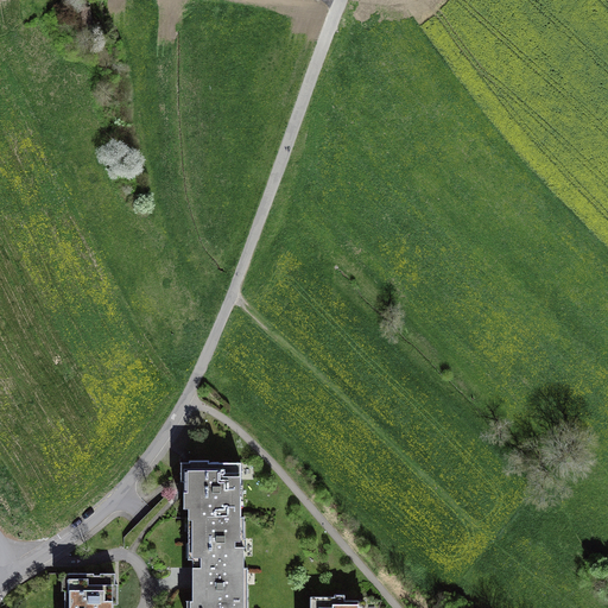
[(90,11),(75,13),(78,36),(93,35),(90,11)]
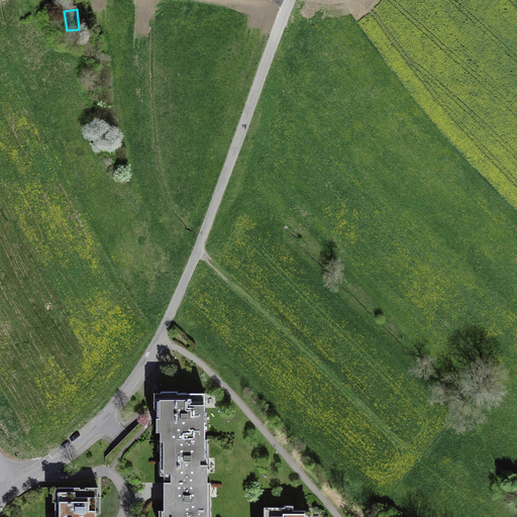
[(205,439),(205,393),(178,393),(178,391),(162,391),(162,409),(158,409),(158,418),(162,418),(162,439),(166,439),(205,439)]
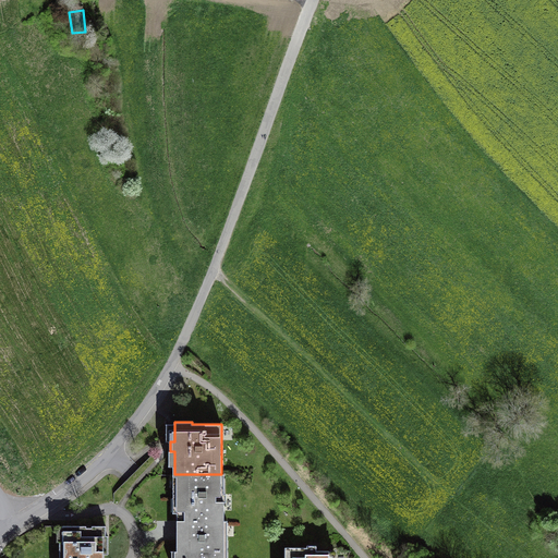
[(223,474),(221,474),(179,474),(179,488),(174,488),(174,498),(179,498),(179,521),(223,521),(223,501),(219,501),(219,494),(223,494),(223,474)]
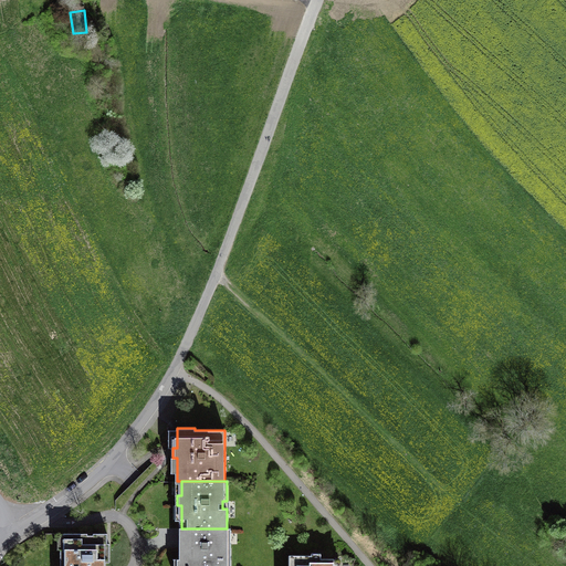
[(227,528),(181,528),(179,528),(178,565),(230,565),(230,528),(227,528)]
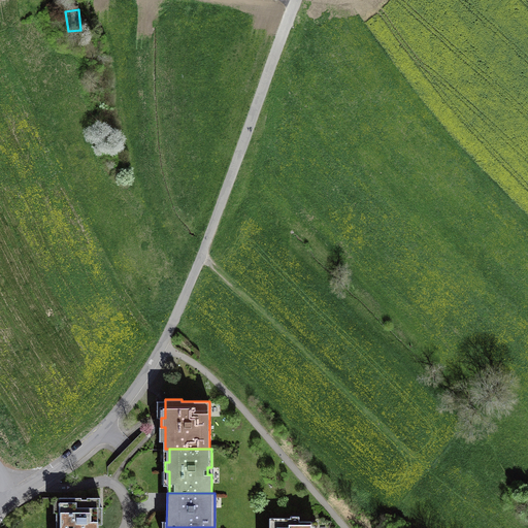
[(100,497),(59,498),(60,513),(57,513),(56,527),(97,527),(98,524),(102,524),(102,507),(100,507),(100,497)]
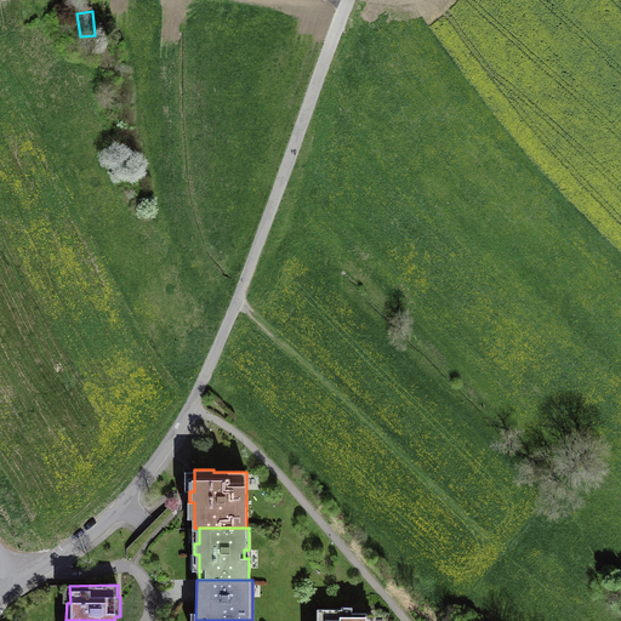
[(341,609),(317,609),(317,620),(365,620),(366,613),(352,613),(352,607),(341,607),(341,609)]
